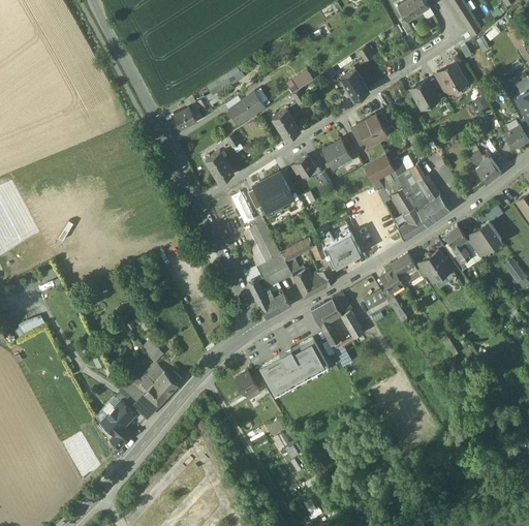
[(424,0),(408,0),(398,7),(407,22),(429,8),(424,0)]
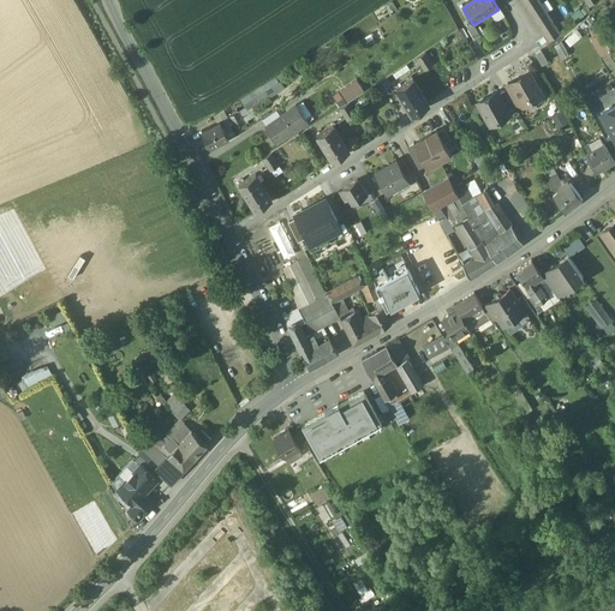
[(537,0),(536,0),(526,6),(530,12),(541,5),(537,0)]
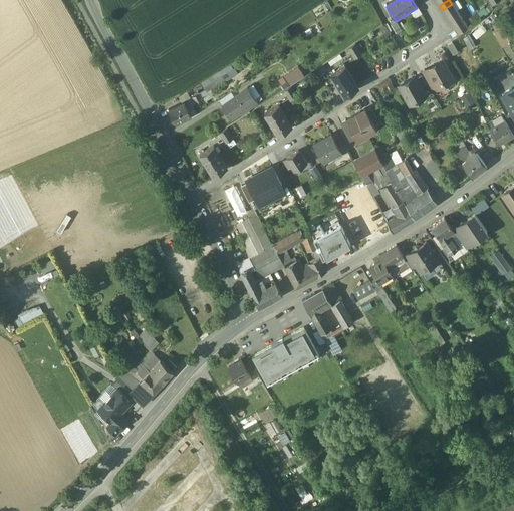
[(452,4),(443,10),(446,15),(455,9),(452,4)]
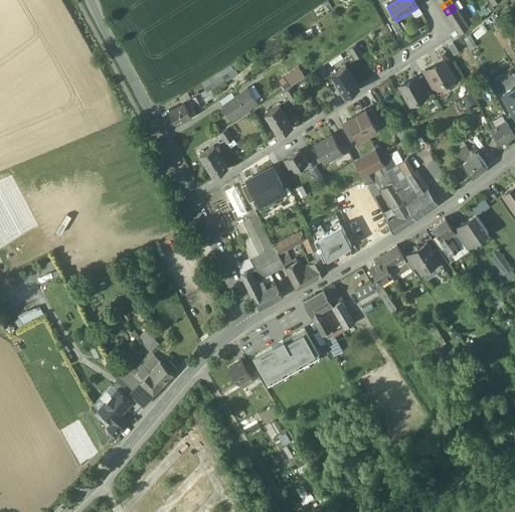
[(456,9),(447,15),(450,20),(459,14),(456,9)]
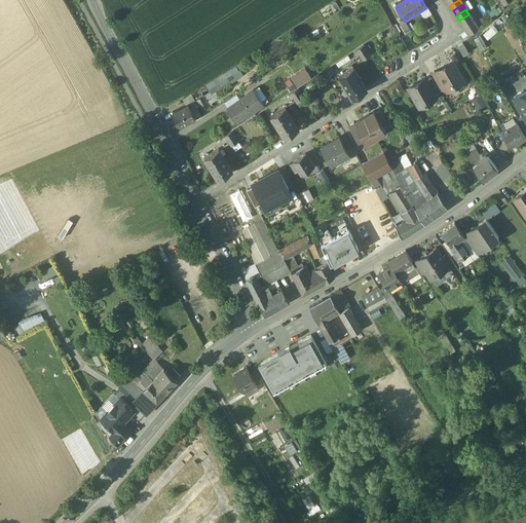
[(468,14),(459,21),(462,26),(472,20),(468,14)]
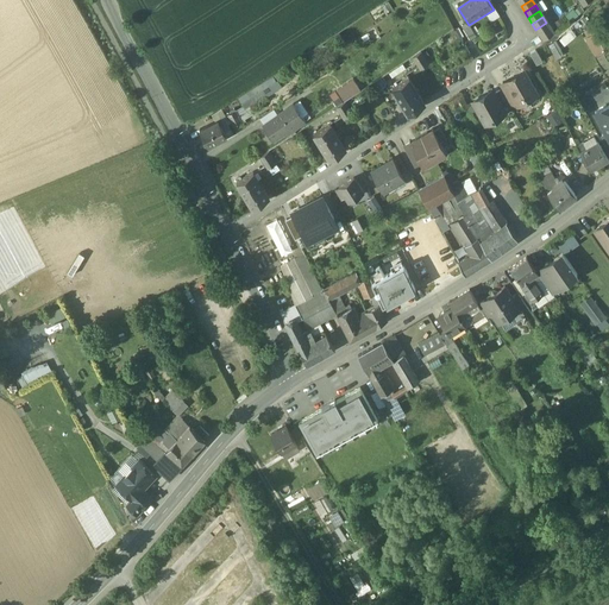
[(546,23),(535,30),(539,35),(550,29),(546,23)]
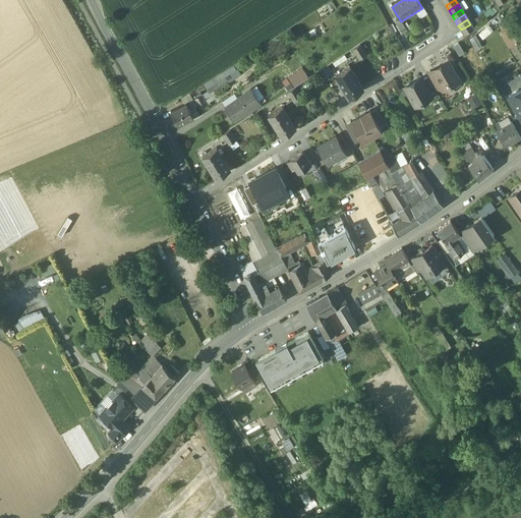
[(470,24),(461,30),(464,36),(474,30),(470,24)]
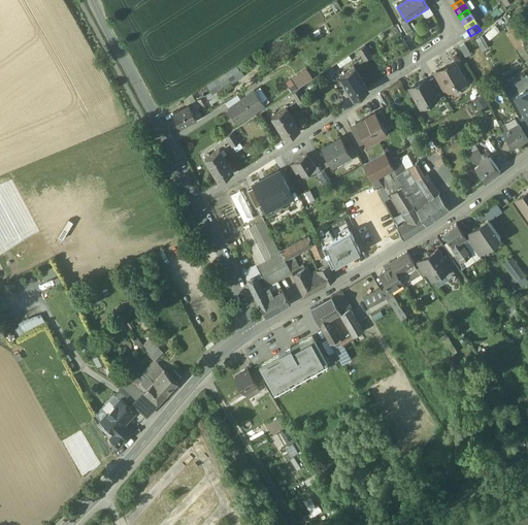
[(469,54),(464,44),(459,47),(464,57),(469,54)]
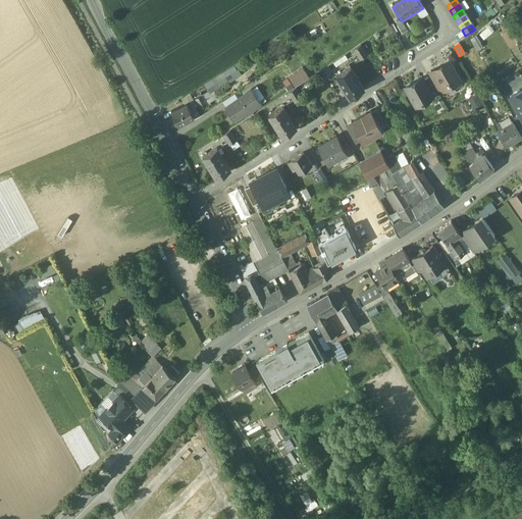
[(367,56),(360,46),(353,50),(360,61),(367,56)]
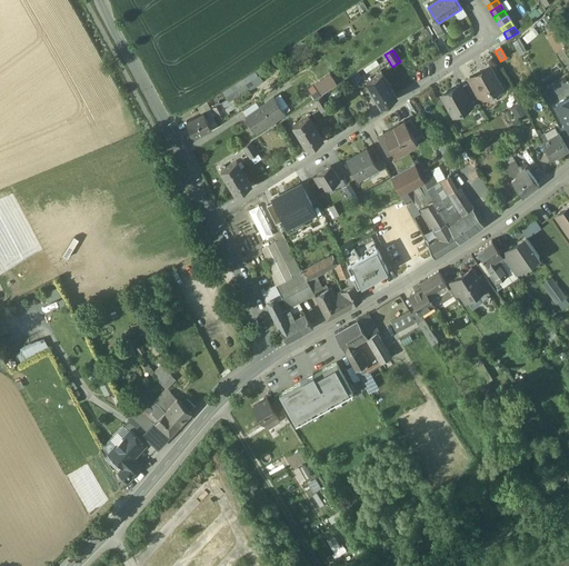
[(490,69),(471,79),(480,95),(482,98),(501,88),(490,69)]
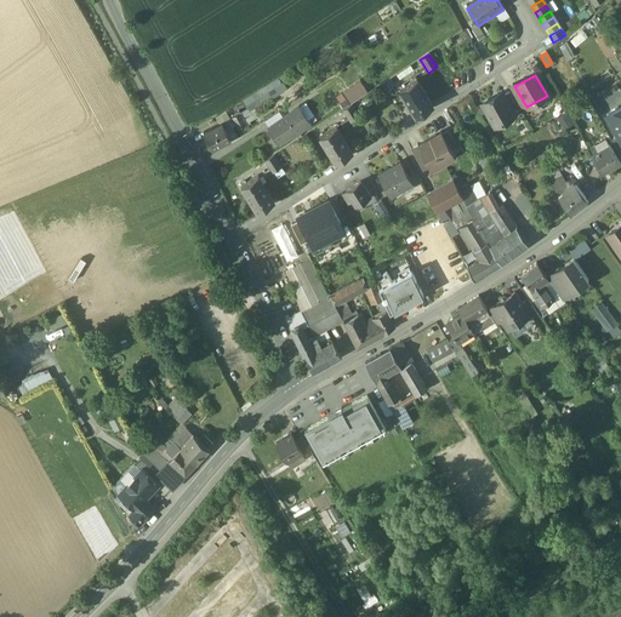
[(279,76),(265,86),(273,98),(288,89),(279,76)]
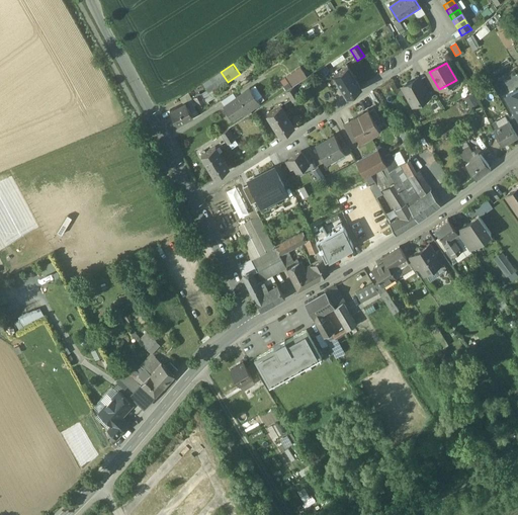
[(361,88),(347,67),(333,76),(346,96),(347,97),(361,88)]
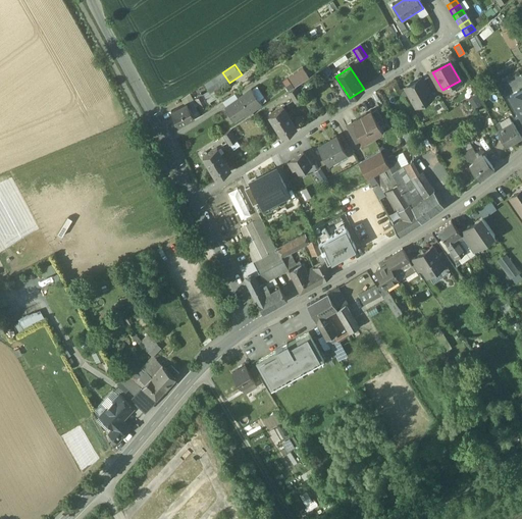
[(302,68),(288,79),(294,87),(308,78),(302,68)]
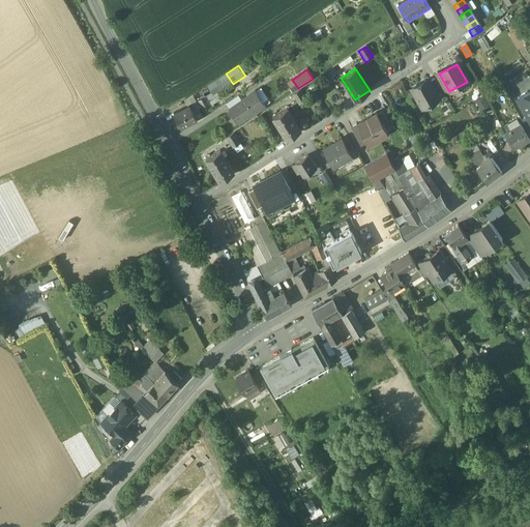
[(439,74),(434,77),(435,80),(442,91),(447,88),(439,74)]
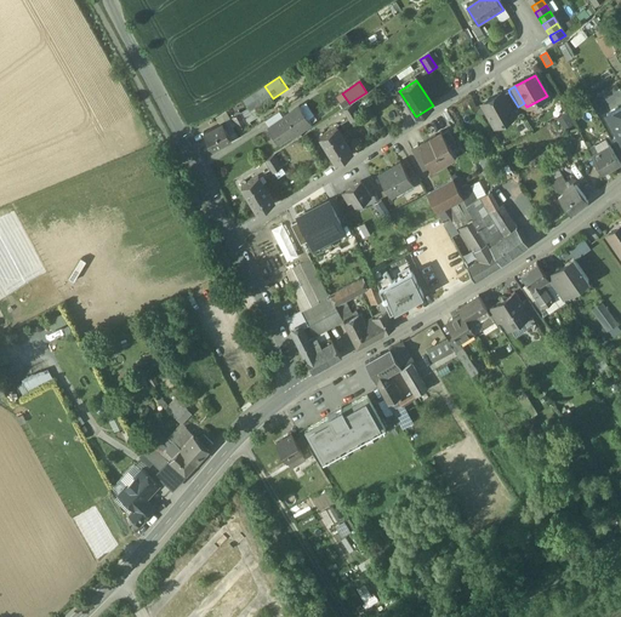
[(262,87),(244,100),(250,108),(268,97),(262,87)]
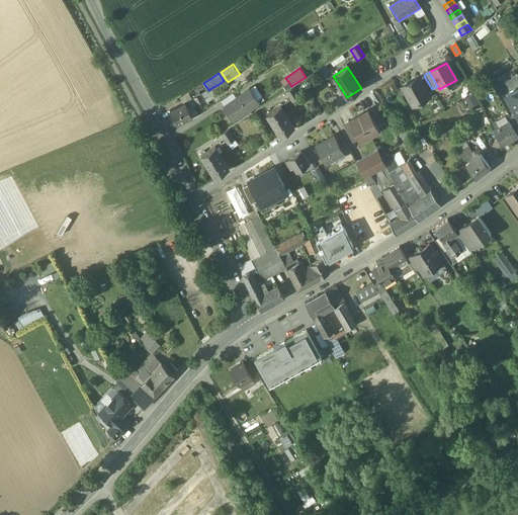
[(346,96),(333,76),(330,78),(343,98),(346,96)]
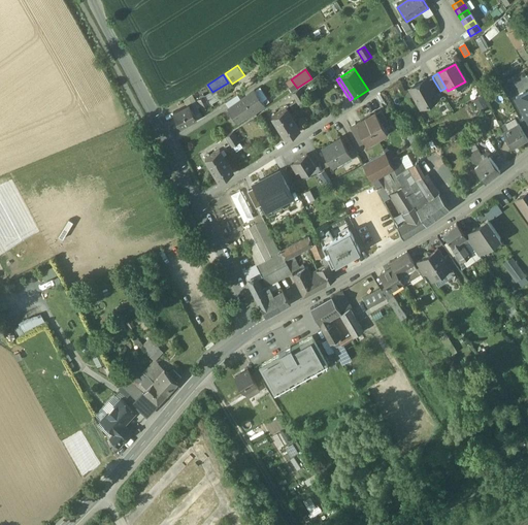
[(296,89),(290,79),(285,83),(291,92),(296,89)]
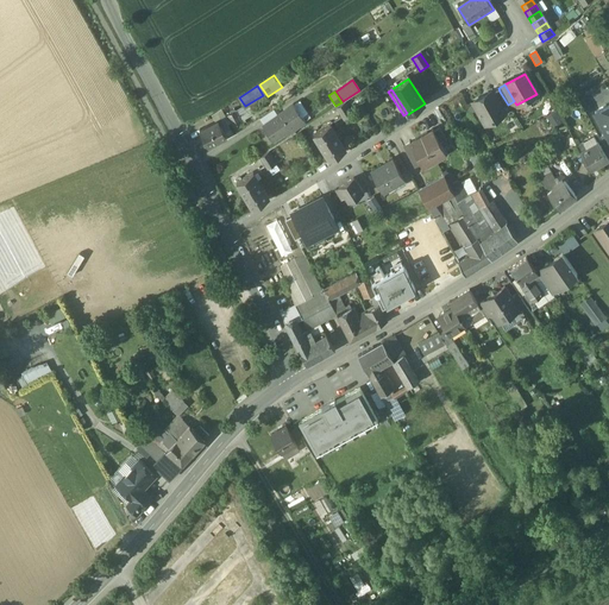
[(493,92),(472,104),(485,125),(504,113),(494,95),(493,92)]
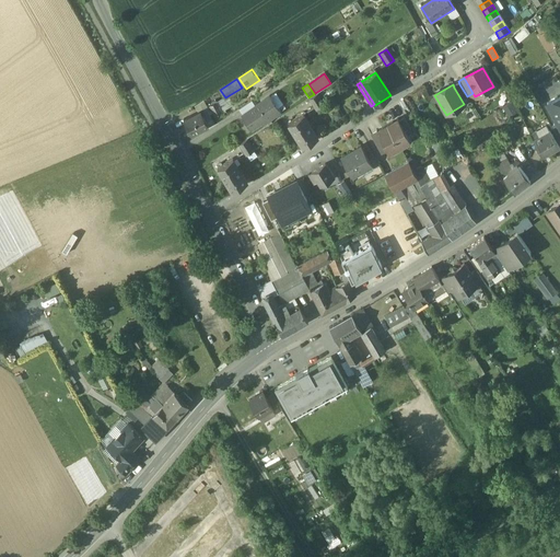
[(467,96),(459,84),(454,88),(462,100),(467,96)]
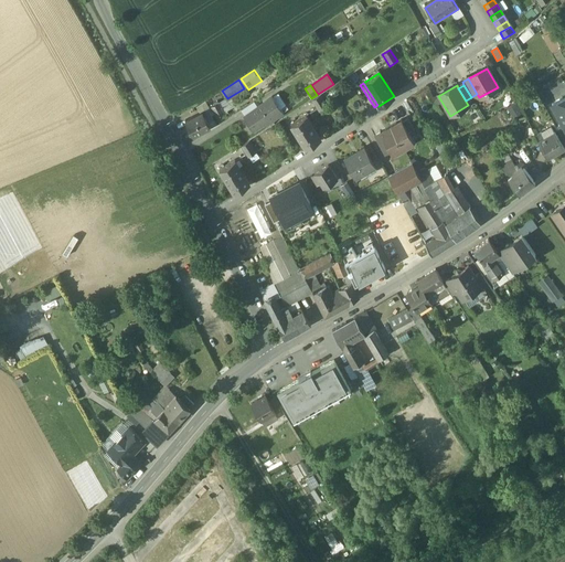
[(319,95),(311,101),(319,112),(327,107),(319,95)]
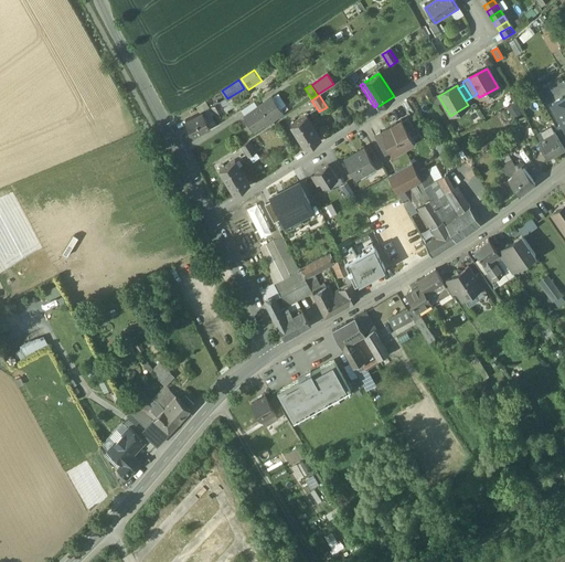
[(272,97),(244,117),(253,130),(263,124),(265,126),(283,114),(272,97)]
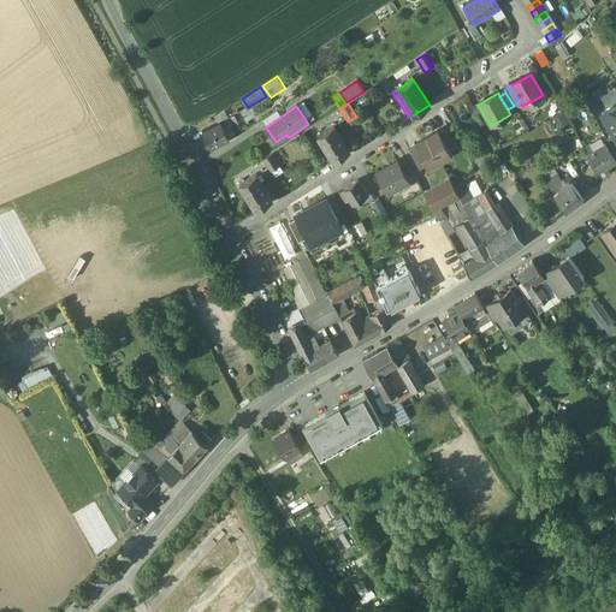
[(615,107),(602,117),(612,137),(615,142),(615,107)]
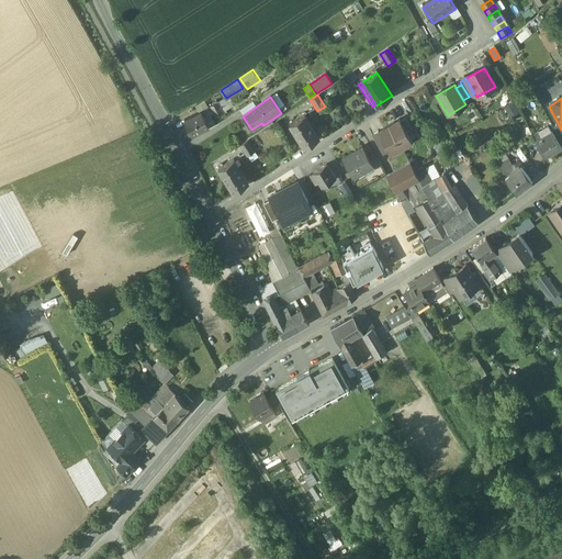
[(222,112),(217,103),(210,107),(215,115),(222,112)]
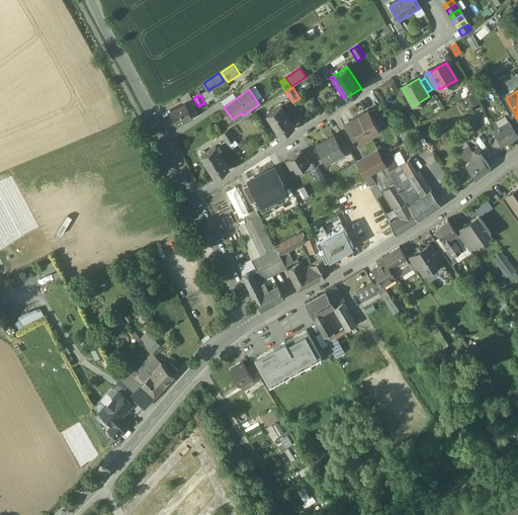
[(465,101),(472,112),(481,106),(473,96),(465,101)]
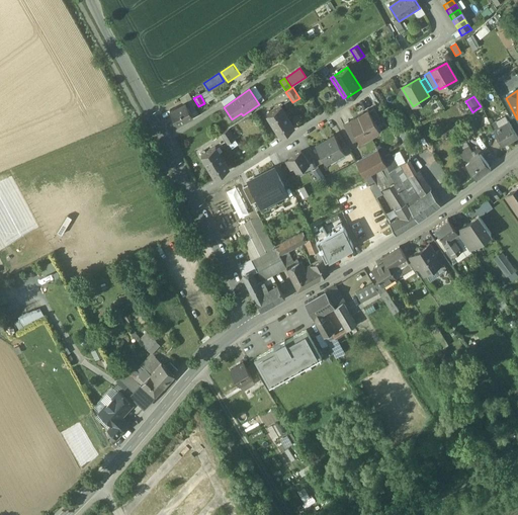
[(187,101),(170,110),(177,124),(192,116),(187,107),(189,106),(187,101)]
